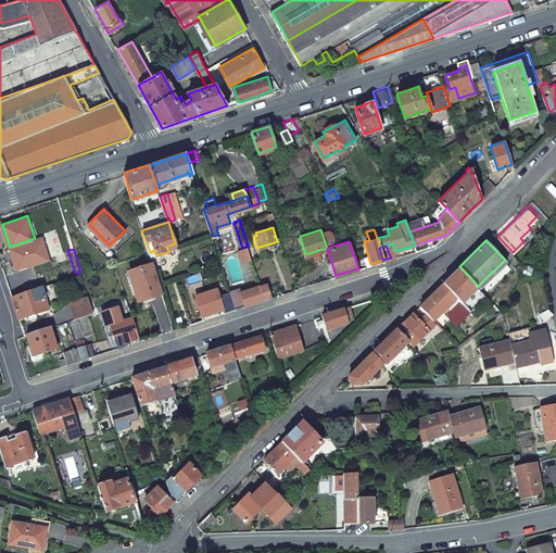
[(153,263),(129,271),(139,300),(151,296),(163,292),(153,263)]
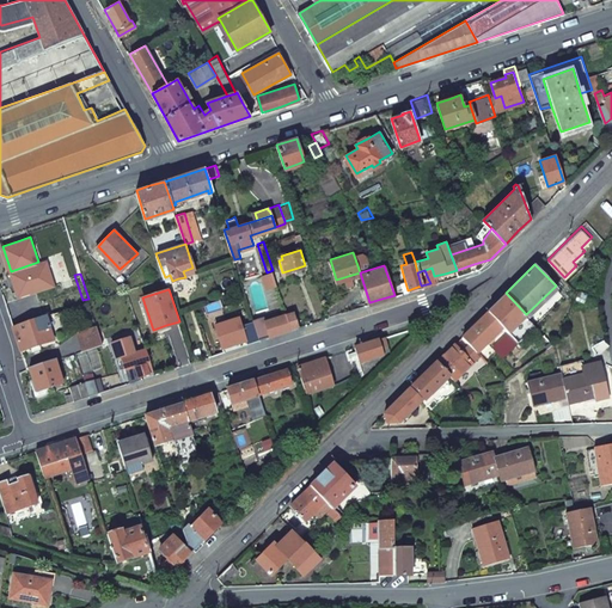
[(502,325),(508,331),(509,331),(526,314),(506,293),(497,301),(489,309),(503,325),(502,325)]
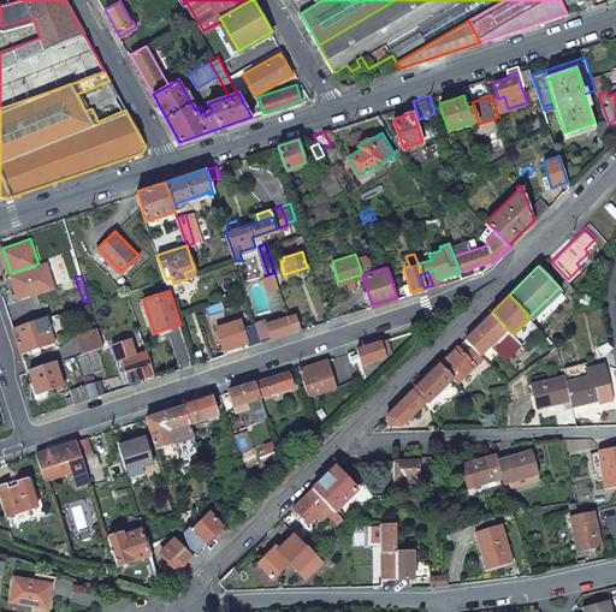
[(51,303),(11,315),(15,325),(47,315),(53,313),(51,303)]
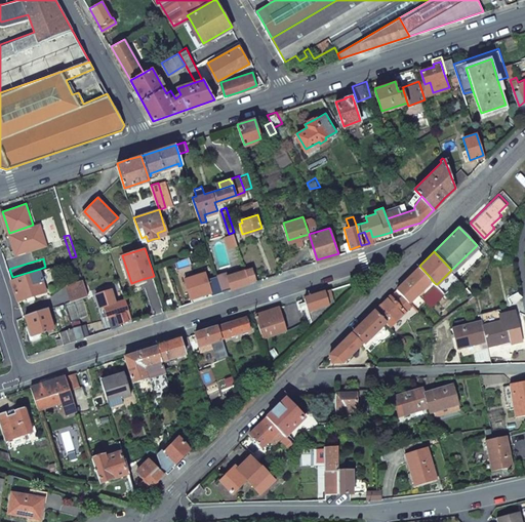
[(252,265),(245,268),(250,281),(257,279),(252,265)]
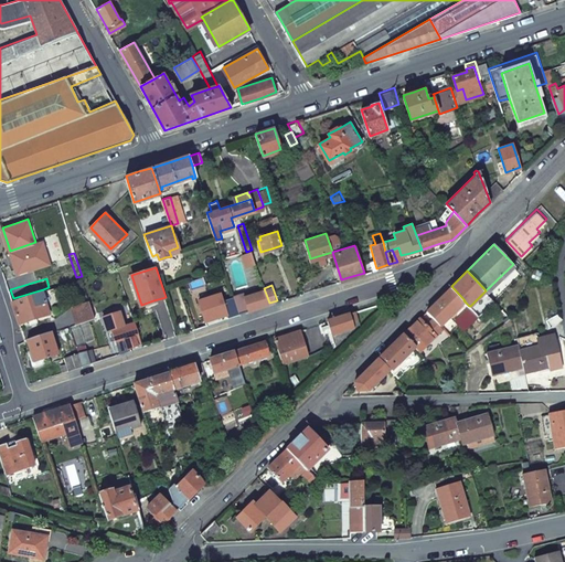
[(439,297),(427,309),(434,316),(437,319),(441,322),(451,313),(454,315),(464,305),(461,303),(464,300),(465,300),(451,286),(439,297)]
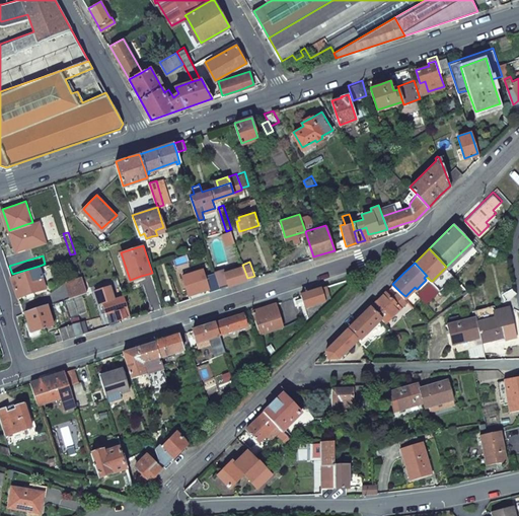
[(214,270),(220,286),(247,278),(242,265),(226,271),(224,266),(214,270)]
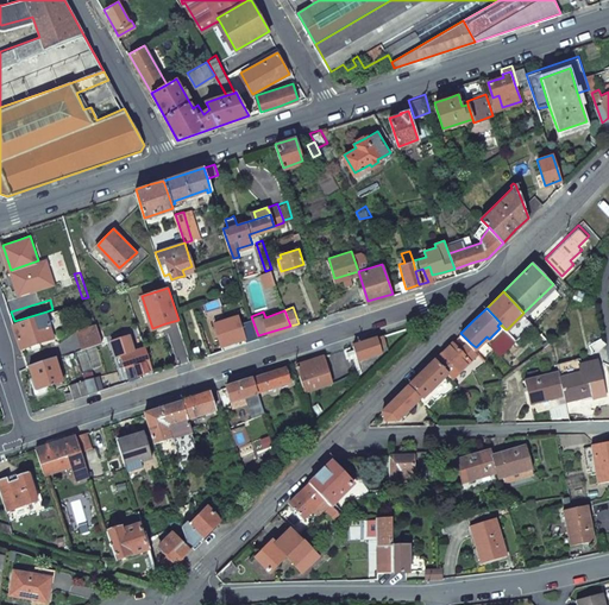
[(46,312),(14,321),(18,333),(22,345),(54,335),(46,312)]
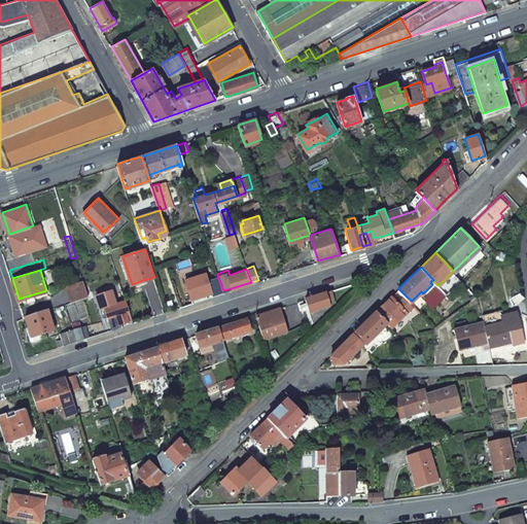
[(437,285),(424,298),(432,307),(461,279),(453,271),(438,285),(437,285)]
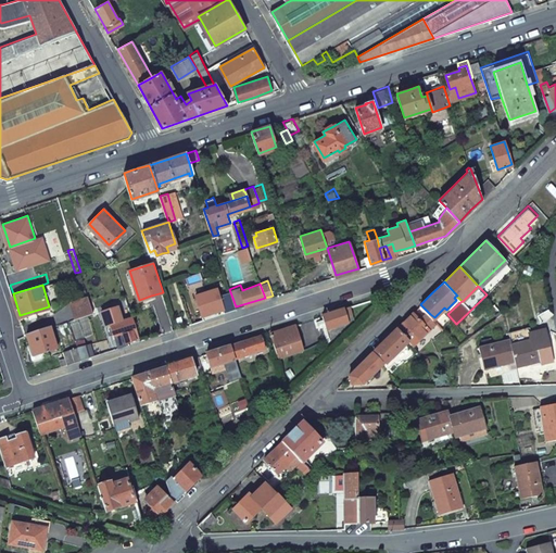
[(75,306),(79,316),(93,311),(90,301),(75,306)]
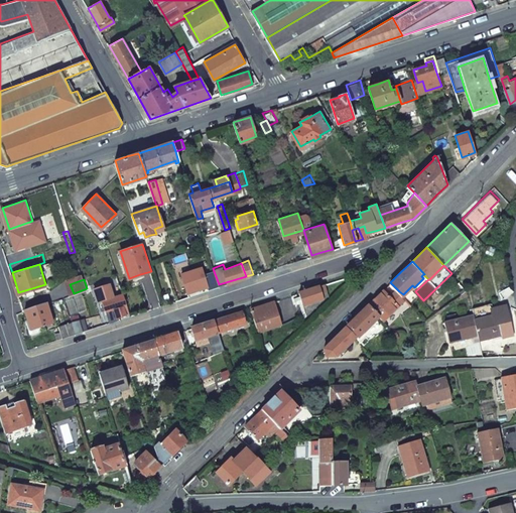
[(192,286),(195,293),(210,288),(208,281),(192,286)]
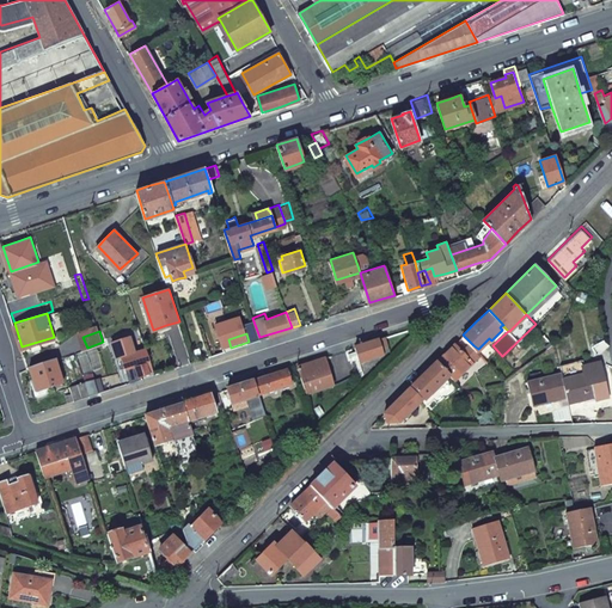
[(384,336),(355,345),(356,349),(357,352),(360,360),(383,352),(381,347),(387,345),(384,336)]
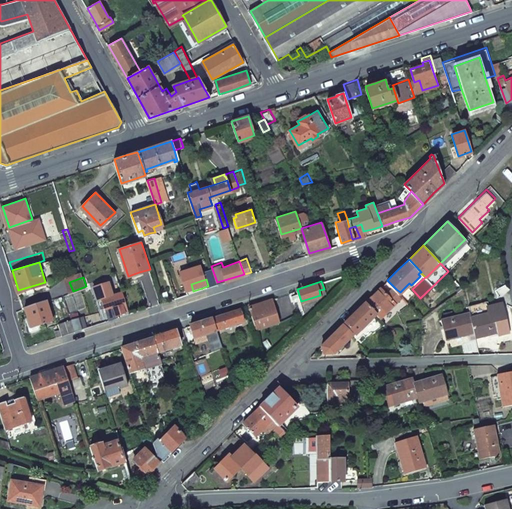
[(395,302),(402,295),(400,292),(396,289),(393,286),(387,292),(381,286),(380,287),(389,296),(395,302)]
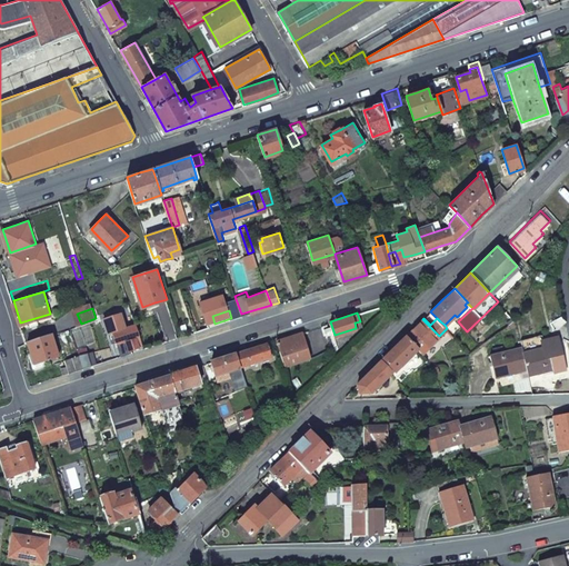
[(415,327),(407,335),(419,348),(423,351),(439,336),(432,329),(422,319),(415,327)]
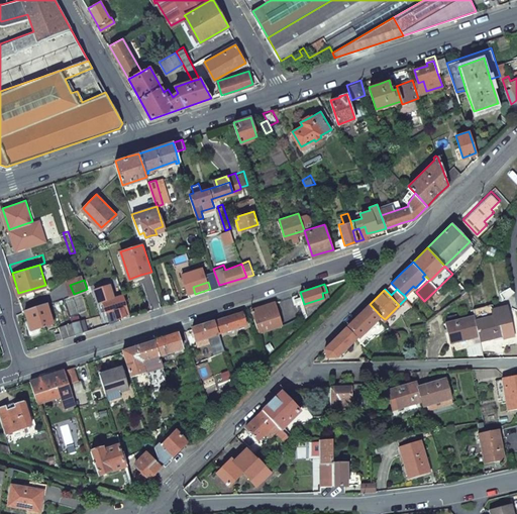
[(123,294),(104,300),(107,311),(111,309),(115,308),(118,314),(129,312),(123,294)]
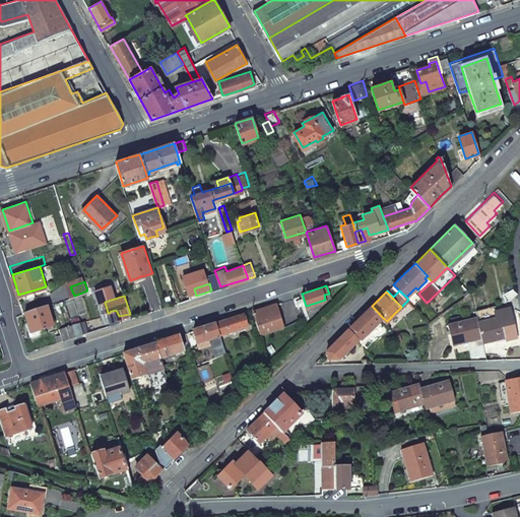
[(280,313),(276,302),(253,310),(261,333),(283,325),(280,313)]
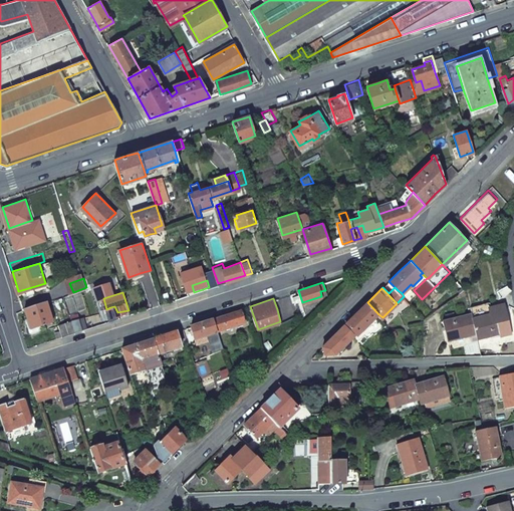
[(47,300),(26,307),(32,325),(43,322),(54,319),(47,300)]
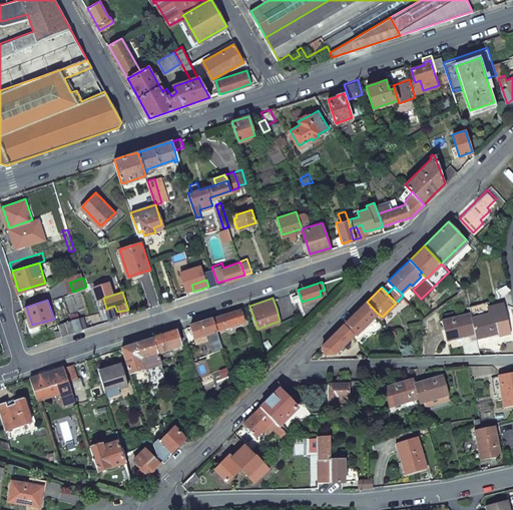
[(472,317),(495,312),(496,320),(506,318),(504,307),(502,305),(502,304),(499,303),(496,303),(489,305),(488,300),(469,304),(471,312),(472,317)]
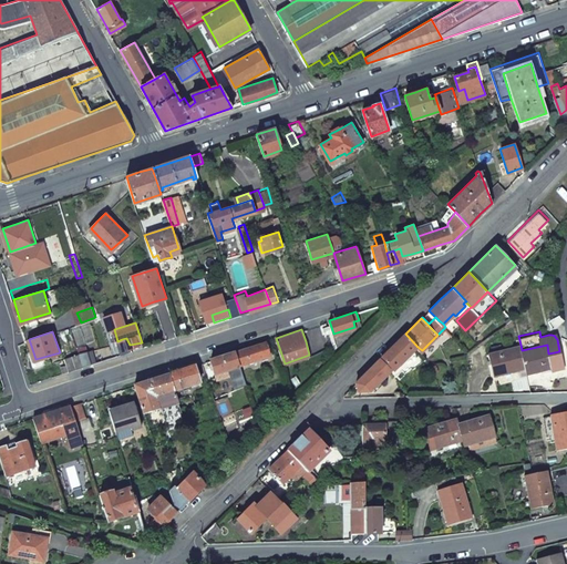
[(393,345),(381,357),(394,369),(418,347),(405,334),(393,345)]
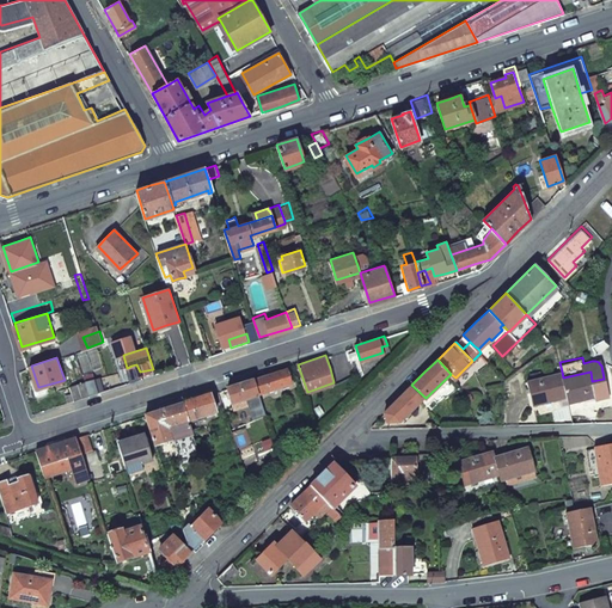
[(255,379),(259,392),(292,382),(288,367),(271,373),(255,379)]
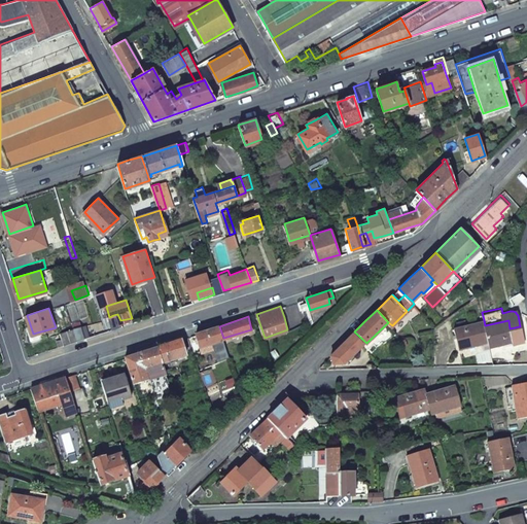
[(484,320),(454,328),(459,349),(473,345),(489,341),(485,325),(484,320)]
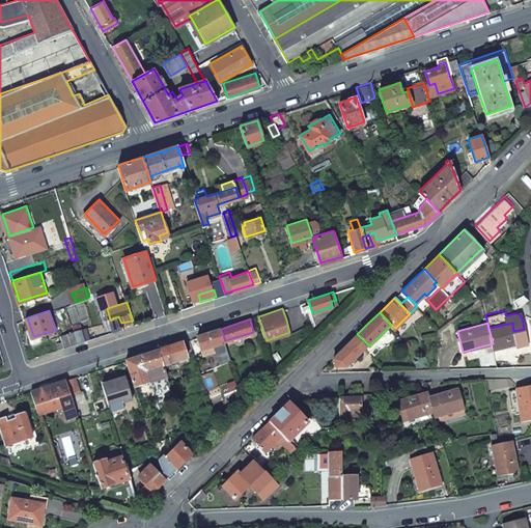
[(512,323),(488,328),(493,343),(494,349),(505,345),(516,342),(513,331),(512,323)]
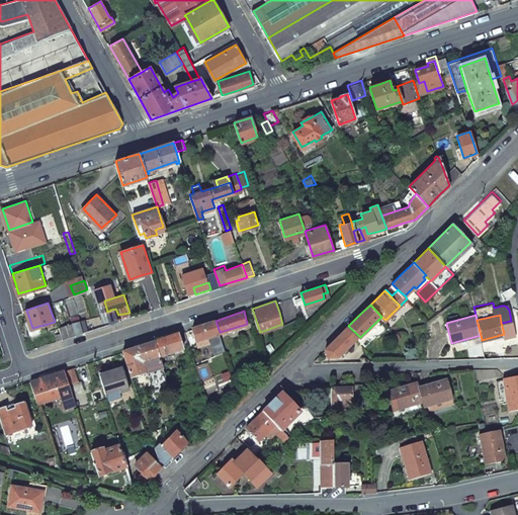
[(204,324),(193,328),(198,343),(210,339),(209,336),(220,332),(216,321),(204,324)]
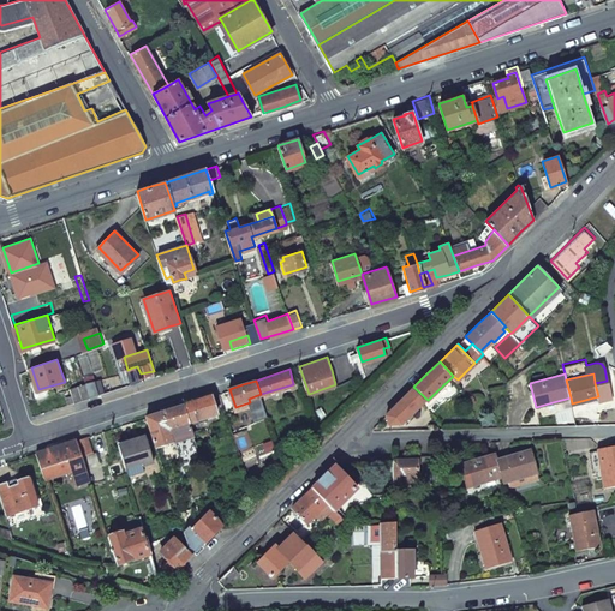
[(85,382),(70,387),(75,400),(89,395),(85,382)]
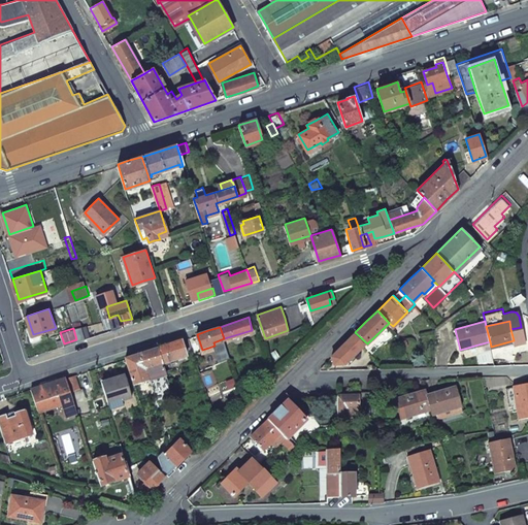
[(342,345),(331,356),(333,362),(345,362),(363,346),(363,345),(354,334),(342,345)]
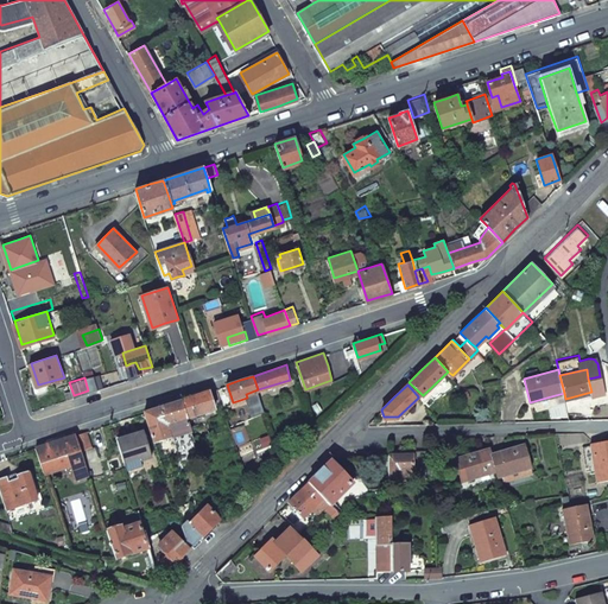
[(196,395),(182,399),(188,417),(215,407),(209,390),(196,395)]
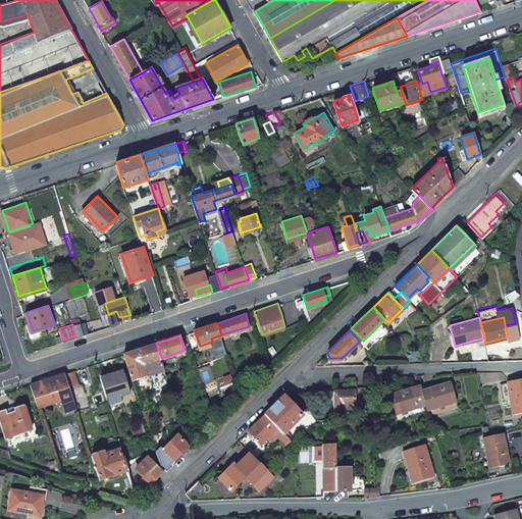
[(140,349),(124,354),(133,378),(149,373),(155,393),(170,387),(161,358),(156,343),(140,349)]
